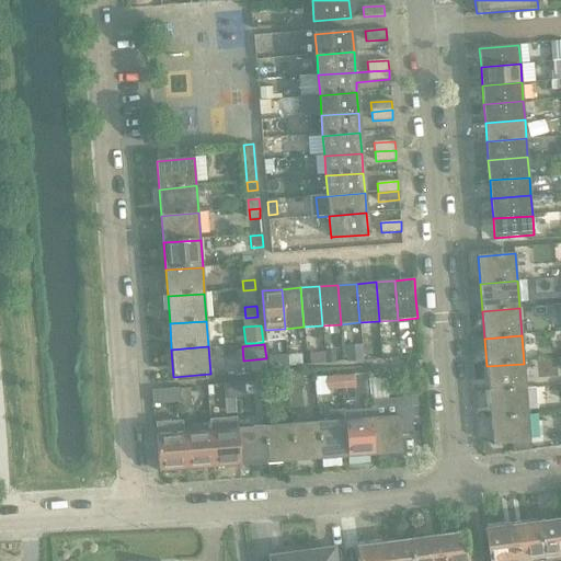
[(288,355),(288,366),(301,366),(301,354),(288,355)]
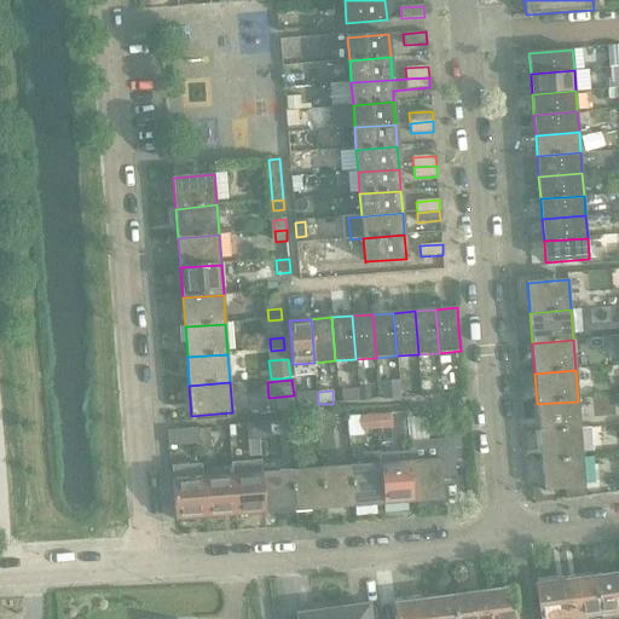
[(580,429),(578,401),(537,404),(539,433),(580,429)]
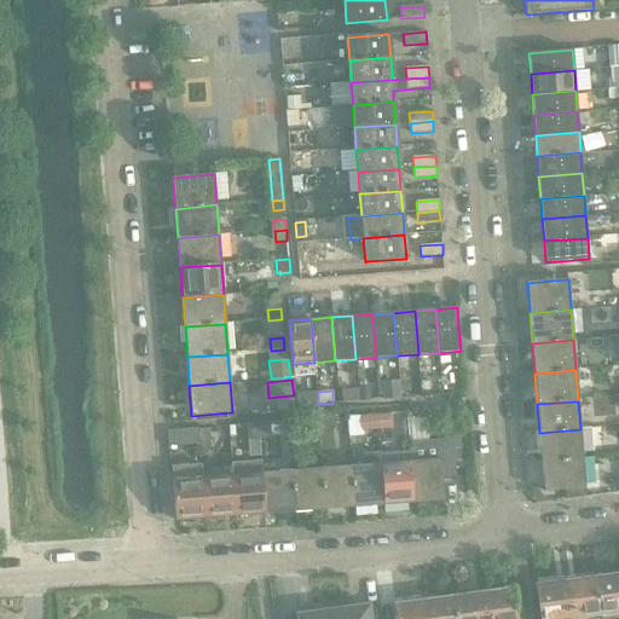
[(319,423),(318,411),(302,412),(304,424),(319,423)]
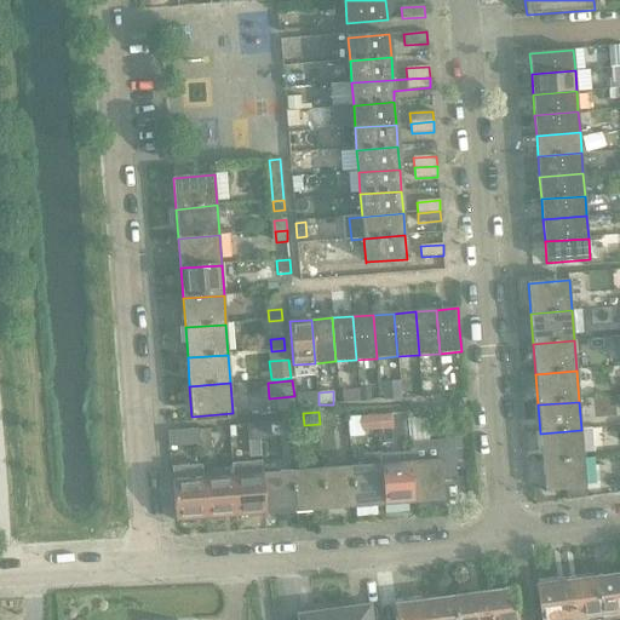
[(334,412),(319,412),(320,424),(320,429),(336,428),(334,419),(334,412)]
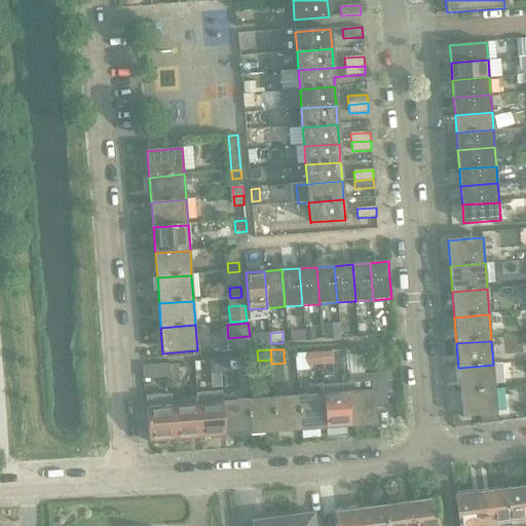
[(332,363),(331,351),(322,352),(323,364),(332,363)]
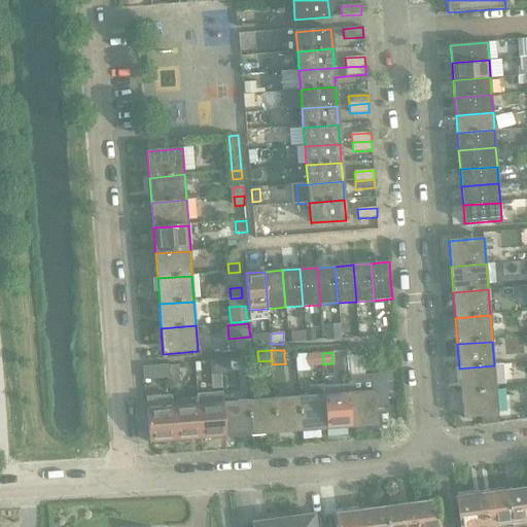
[(320,364),(319,353),(310,354),(311,365),(320,364)]
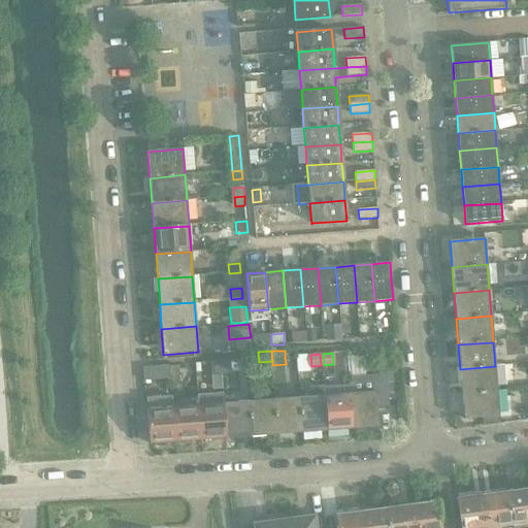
[(221,373),(220,361),(209,362),(210,374),(221,373)]
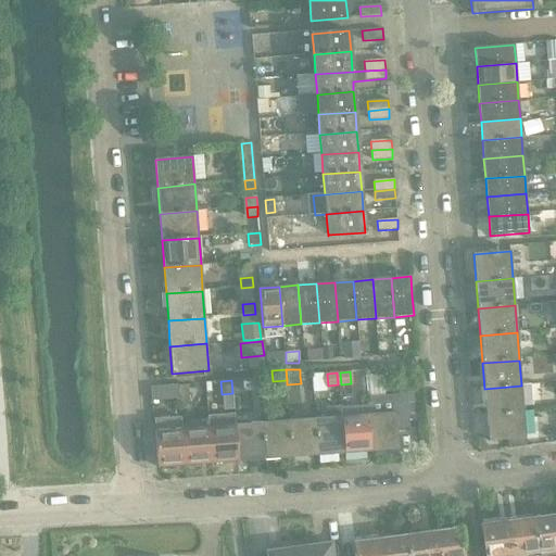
[(243,393),(242,380),(231,380),(232,393),(243,393)]
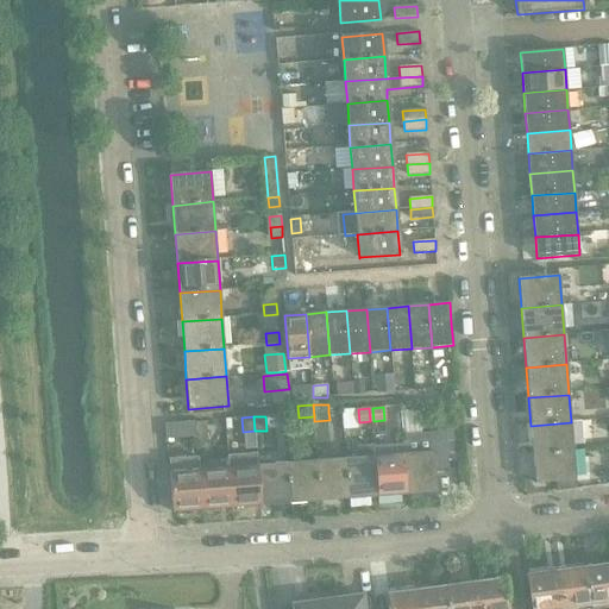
[(195,421),(165,424),(167,438),(196,435),(195,421)]
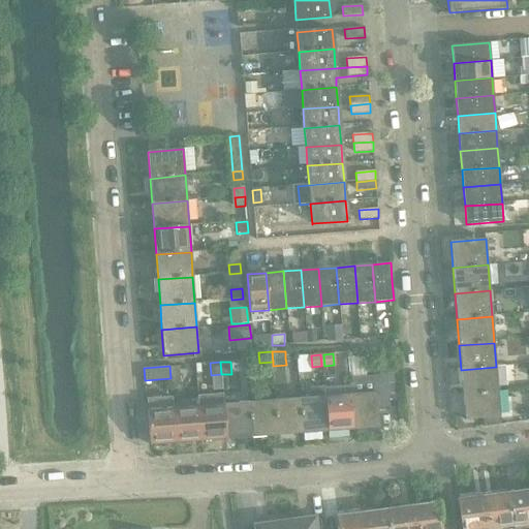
[(180,378),(180,366),(169,366),(170,378),(180,378)]
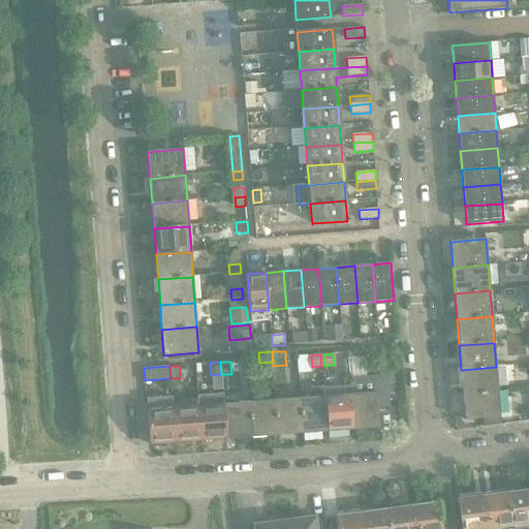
[(395,367),(385,367),(386,374),(387,392),(398,392),(397,381),(396,381),(395,367)]
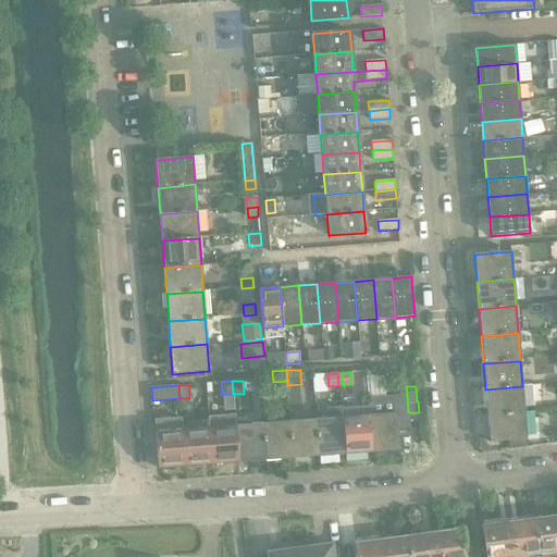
[(524,412),(522,386),(485,390),(487,416),(524,412)]
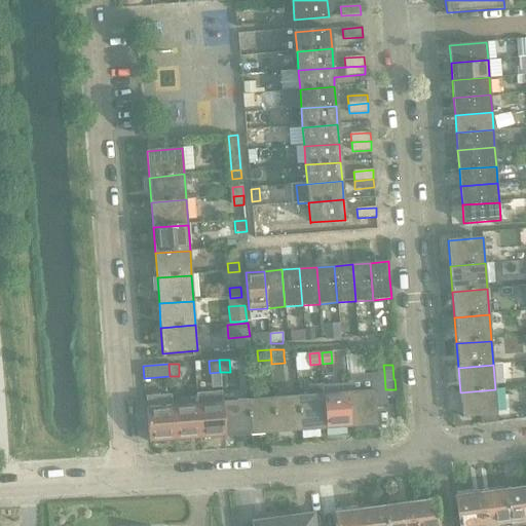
[(328,428),(326,393),(324,395),(323,384),(307,385),(308,396),(300,396),(302,430),(328,428)]
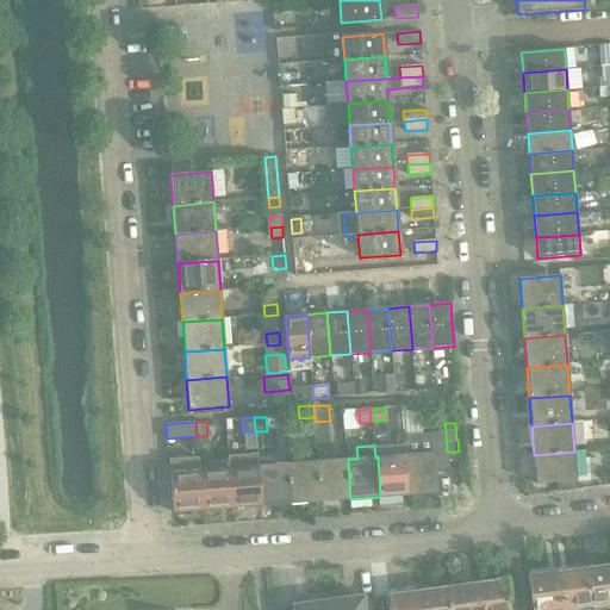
[(577,490),(574,452),(534,455),(536,484),(558,483),(558,492),(577,490)]
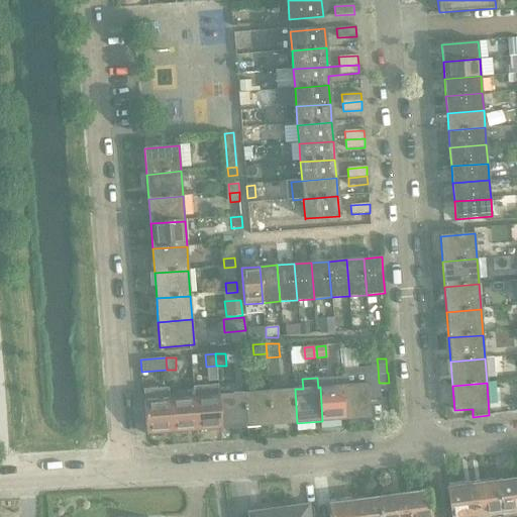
[(371,418),(368,384),(343,386),(346,420),(371,418)]
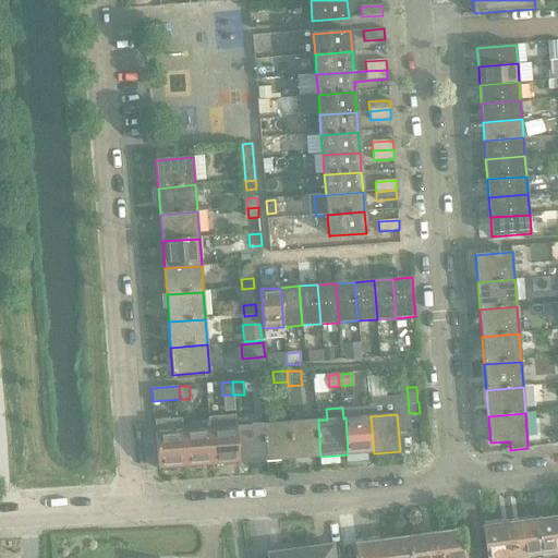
[(239,463),(237,426),(235,415),(208,417),(209,428),(213,465),(239,463)]
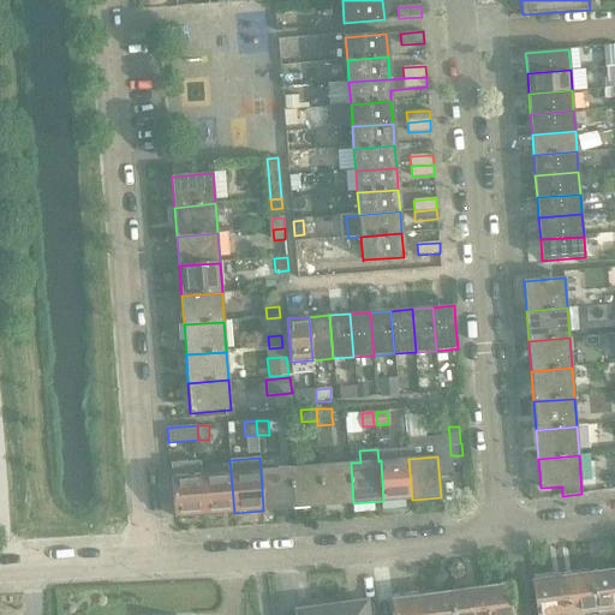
[(199,459),(171,461),(174,518),(203,515),(201,475),(199,459)]
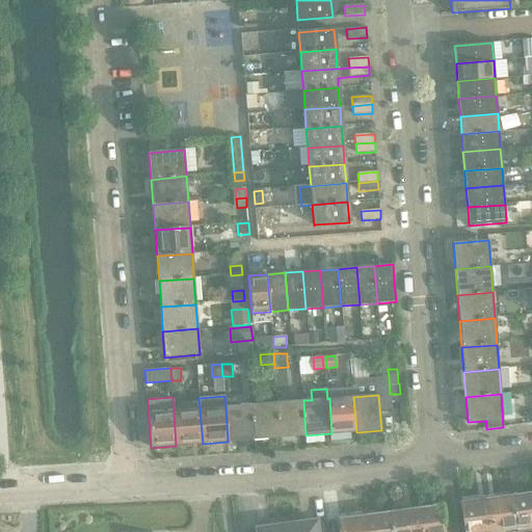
[(356,432),(353,397),(329,398),(331,433),(356,432)]
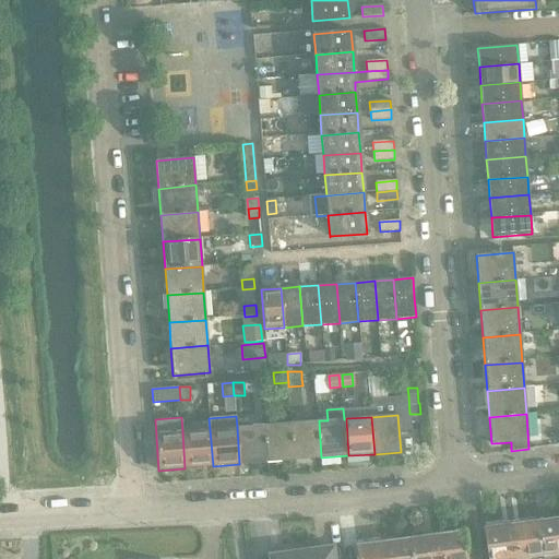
[(321,458),(319,420),(292,423),(294,460),(321,458)]
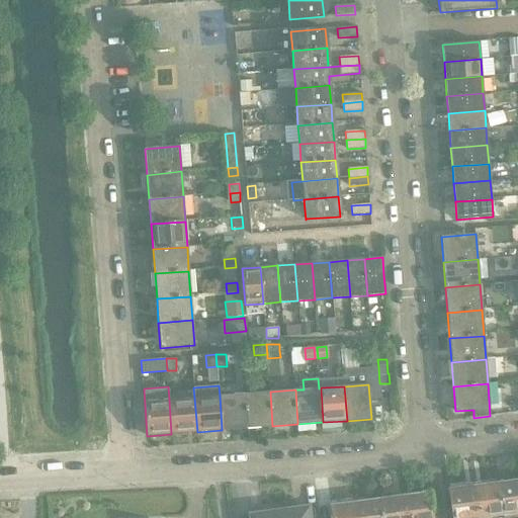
[(272,426),(270,392),(245,394),(247,428),(272,426)]
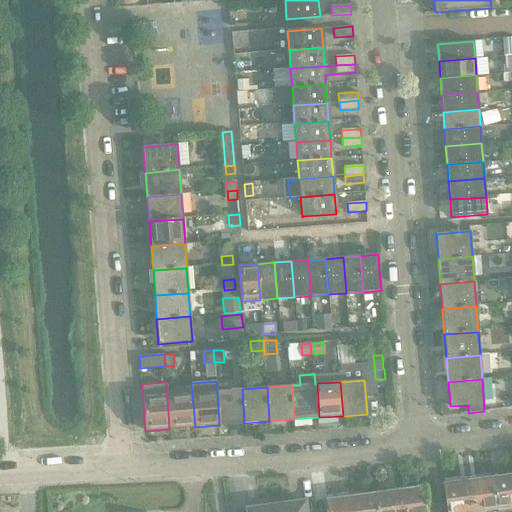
[(244,423),(242,389),(217,391),(219,425),(244,423)]
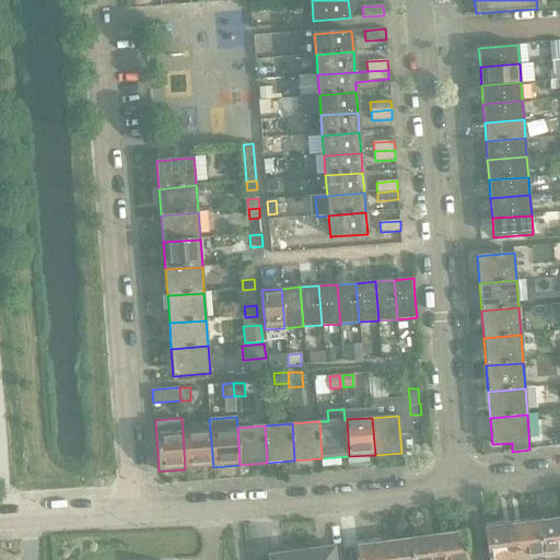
[(213,467),(210,430),(183,432),(185,469),(213,467)]
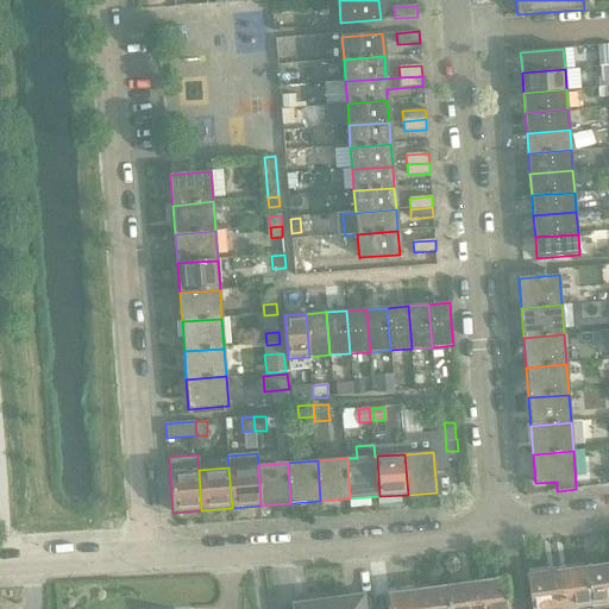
[(600,608),(608,608),(608,564),(585,567),(590,608),(600,608)]
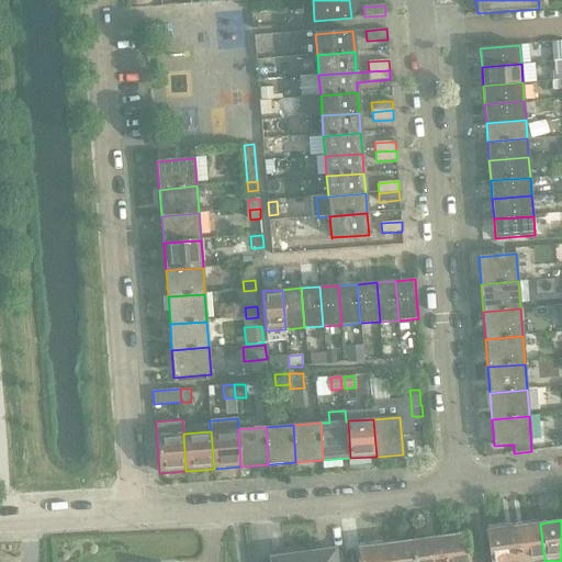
[(544,561),(540,524),(513,527),(517,561),(544,561)]
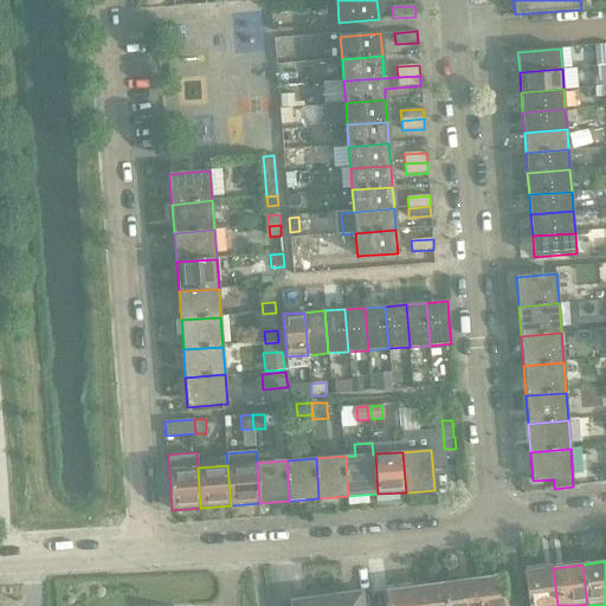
[(558,605),(553,568),(524,573),(528,605),(558,605)]
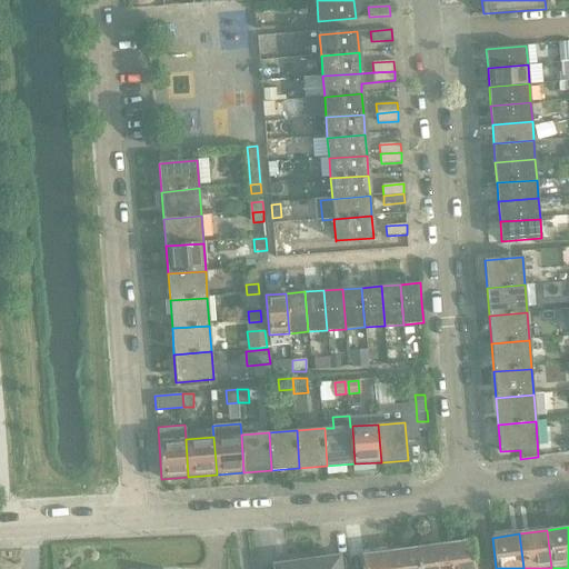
[(475,568),(471,540),(443,545),(446,568),(475,568)]
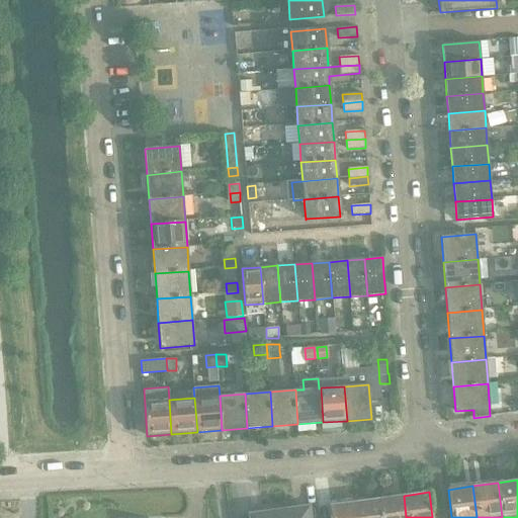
[(406,517),(404,496),(379,499),(381,517),(406,517)]
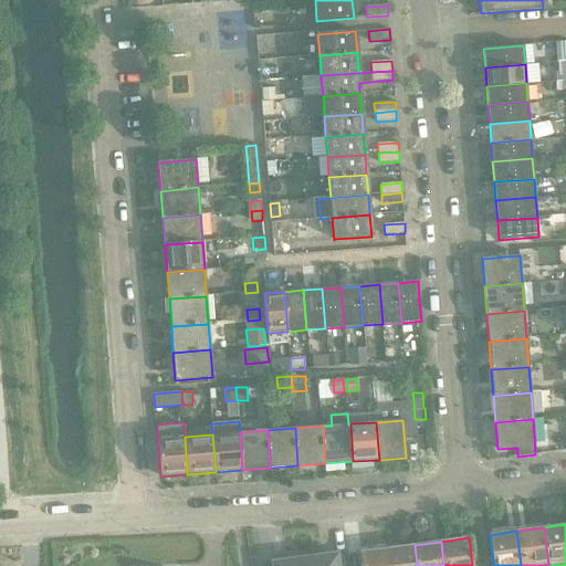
[(417,565),(415,545),(388,548),(390,565),(417,565)]
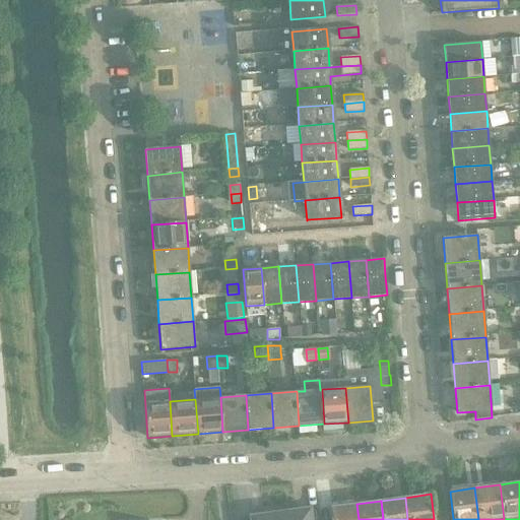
[(359,519),(356,504),(331,507),(332,519),(359,519)]
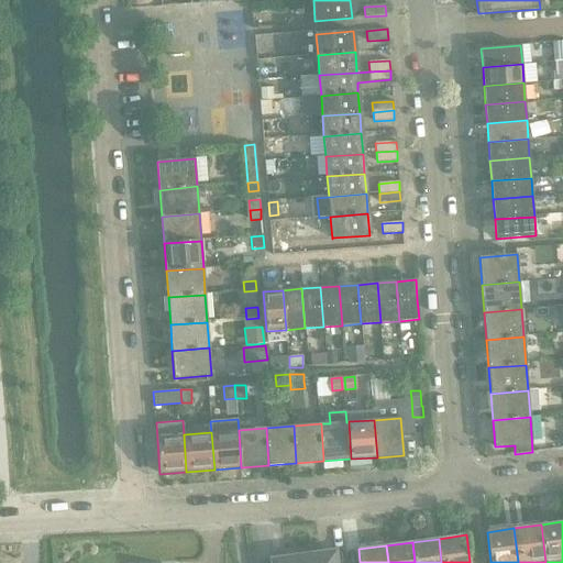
[(334,562),(334,558),(333,552),(304,556),(305,562),(334,562)]
